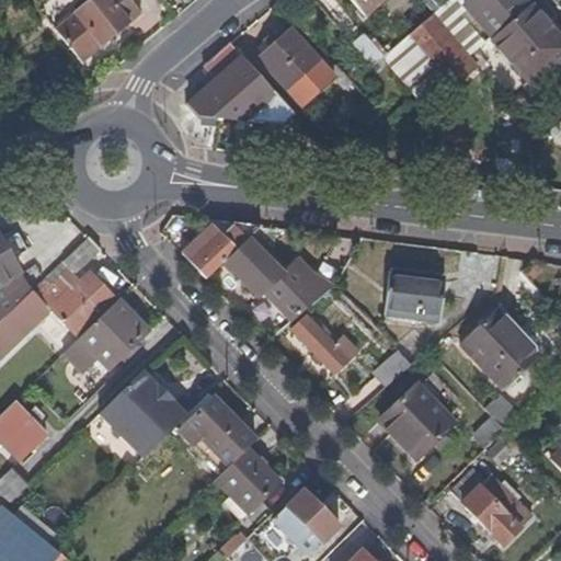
[(82,61),(140,13),(128,0),(68,0),(67,2),(67,4),(47,20),(82,61)]
